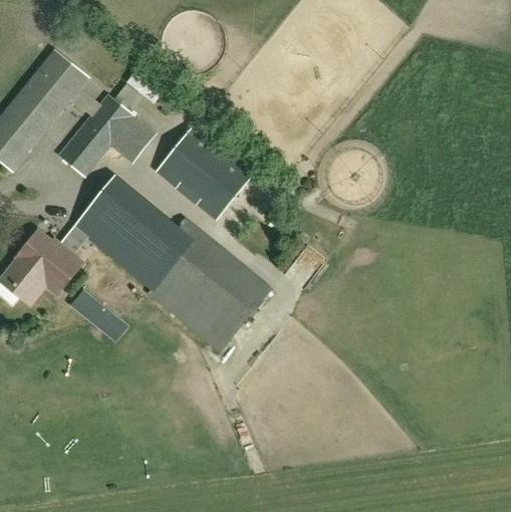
[(92,100),(76,87),(84,76),(53,51),(0,115),(0,162),(8,169),(9,169),(68,97),(89,114),(57,155),(83,175),(92,163),(108,145),(131,163),(155,133),(129,111),(112,98),(106,93),(96,104),(92,100)]
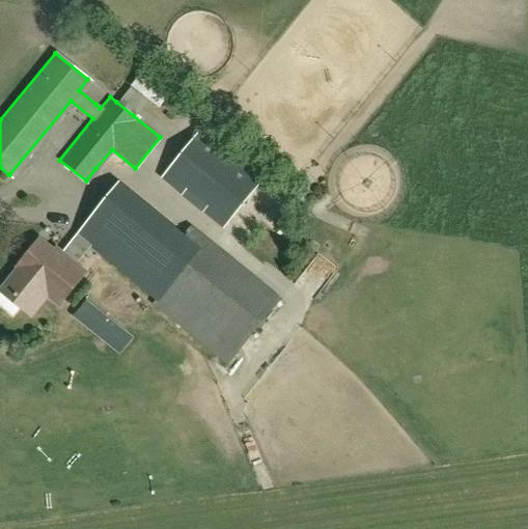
[(162,105),(164,106),(173,113),(183,101),(172,91),(162,105)]
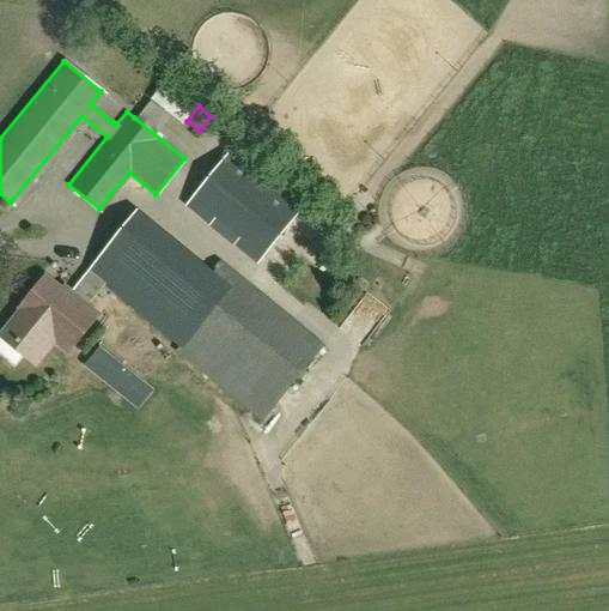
[(229,149),(184,204),(208,223),(226,203),(248,221),(231,242),(255,261),(300,207),(229,149)]
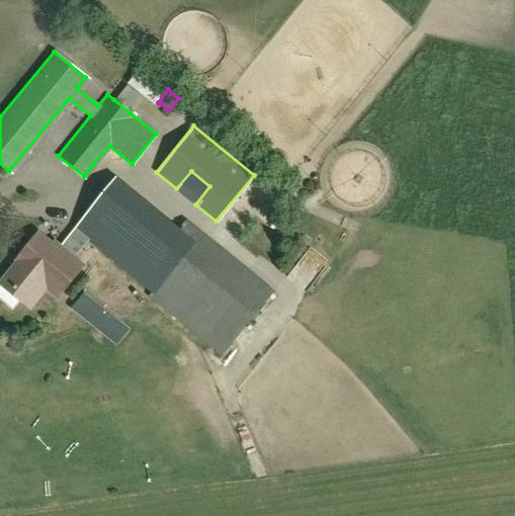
[(191,171),(176,188),(195,204),(209,186),(191,171)]
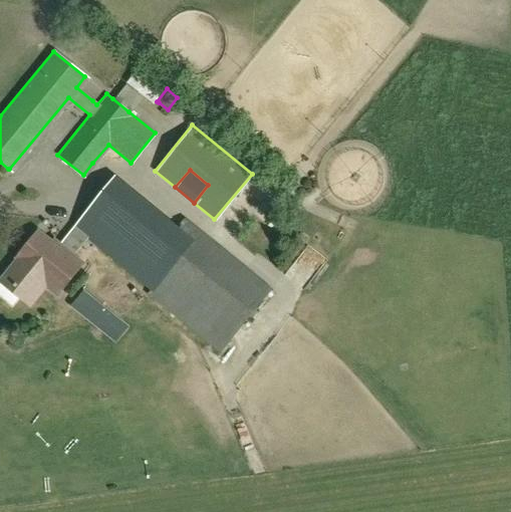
[(112,175),(104,185),(105,186),(120,198),(105,216),(153,255),(158,249),(173,261),(183,248),(170,237),(179,227),(112,175)]
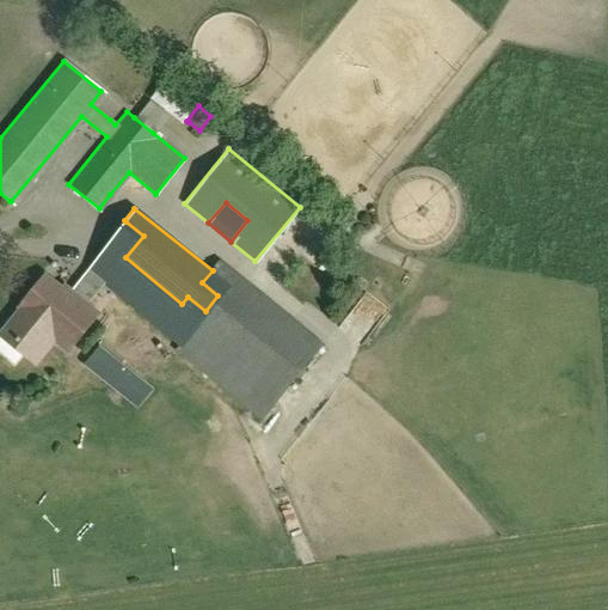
[(2,329),(0,331),(0,352),(11,361),(19,352),(34,363),(53,339),(66,349),(96,311),(85,302),(99,282),(110,292),(177,343),(173,348),(259,418),(319,343),(219,262),(209,275),(202,282),(217,296),(206,311),(188,297),(182,304),(126,257),(143,236),(126,221),(124,220),(69,291),(61,284),(59,287),(42,274),(18,305),(20,306),(2,329)]
